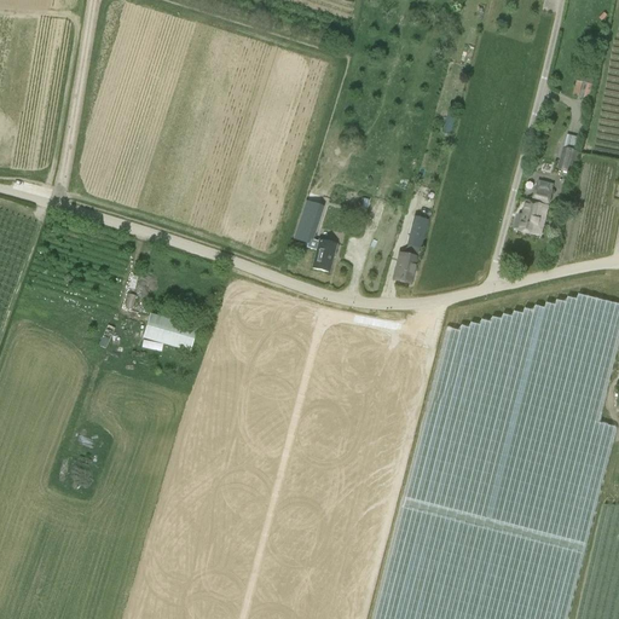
[(579,82),(577,96),(590,99),(594,86),(595,81),(582,77),(580,82),(579,82)]
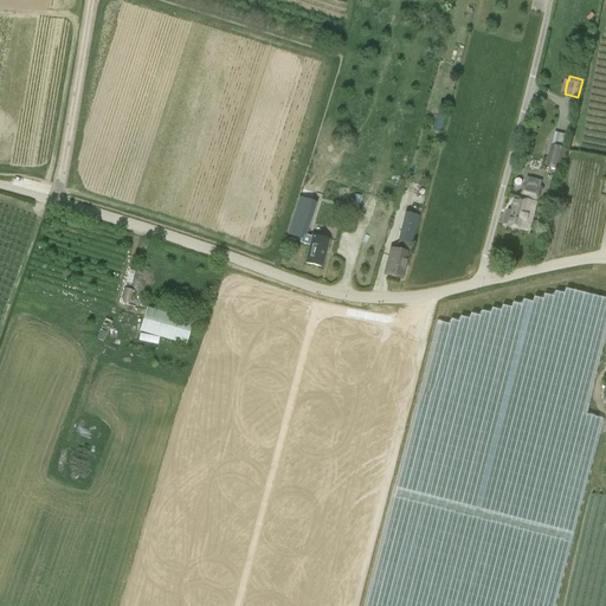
[(446,113),(438,110),(433,129),(442,131),(446,113)]
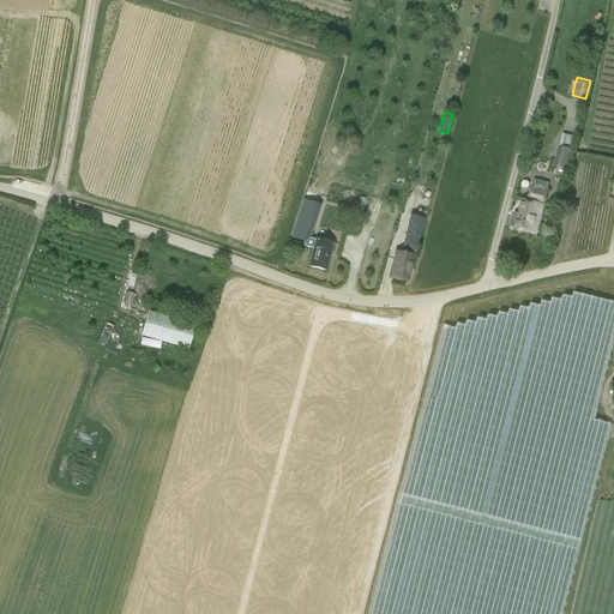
[(559,146),(553,169),(569,173),(575,151),(573,150),(559,146)]
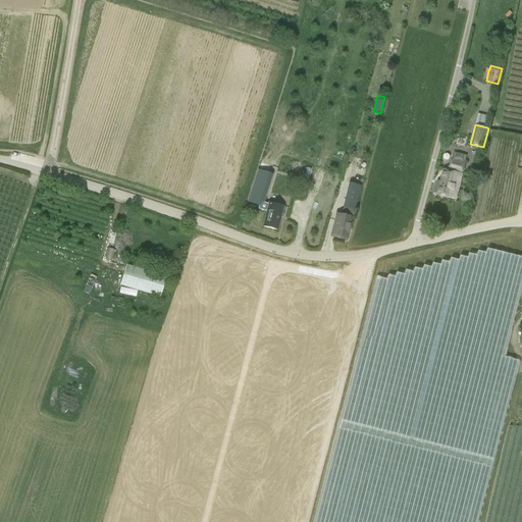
[(444,169),(437,195),(450,199),(450,198),(456,200),(462,174),(462,172),(463,173),(466,162),(451,158),(448,170),(444,169)]
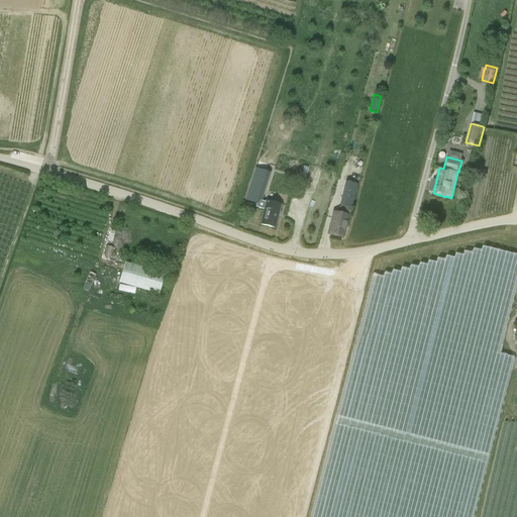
[(259,200),(268,173),(255,169),(245,200),(256,203),(255,207),(265,210),(267,202),(259,200)]
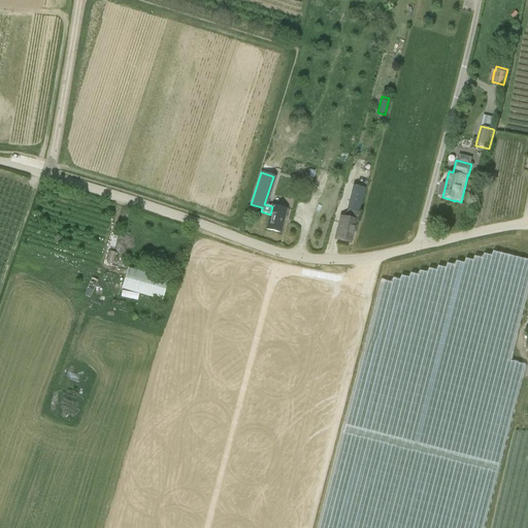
[(340,217),(335,239),(350,242),(355,221),(357,221),(359,212),(365,189),(355,186),(349,210),(350,210),(348,219),(342,218),(340,217)]
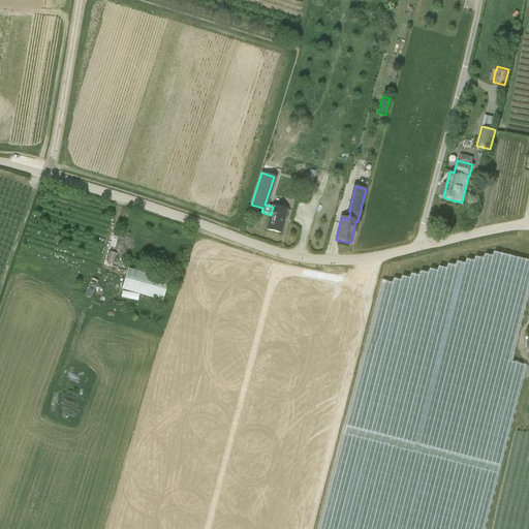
[(271,215),(267,229),(281,234),(287,210),(273,206),(273,207),(271,215)]
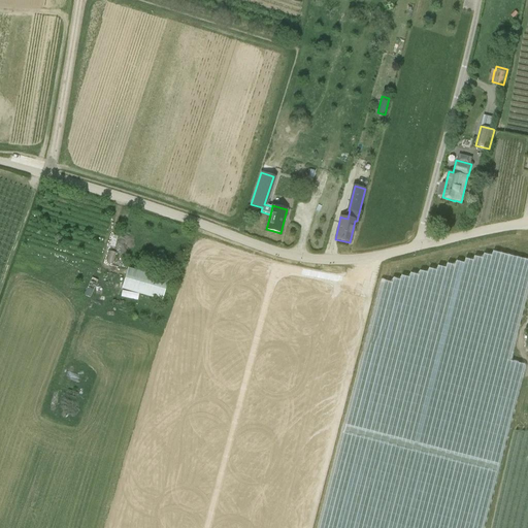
[(167,281),(128,268),(122,289),(162,300),(167,281)]
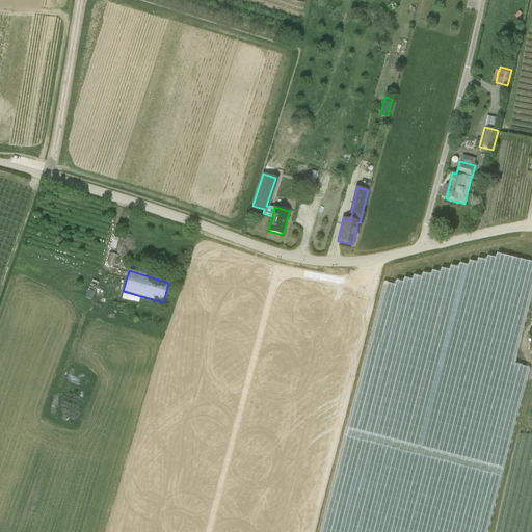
[(94,298),(99,282),(91,280),(86,296),(94,298)]
